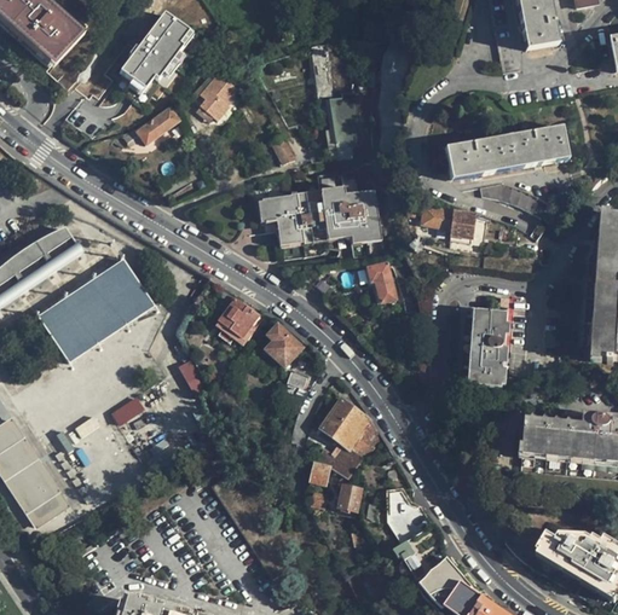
[(80,32),(44,0),(0,0),(0,23),(48,67),(46,69),(68,88),(75,79),(55,61),(80,32)]
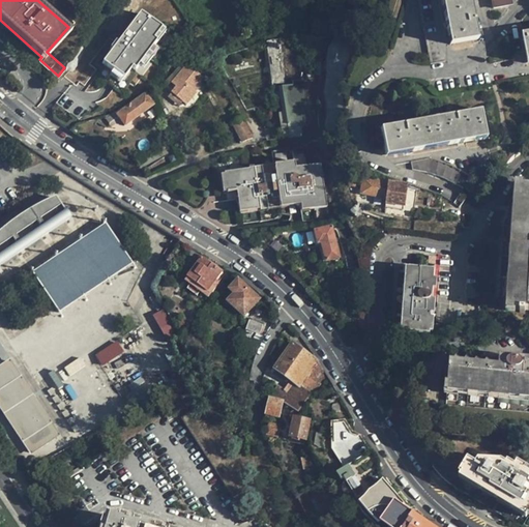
[(445,49),(435,0),(417,0),(422,21),(430,52),(445,49)]
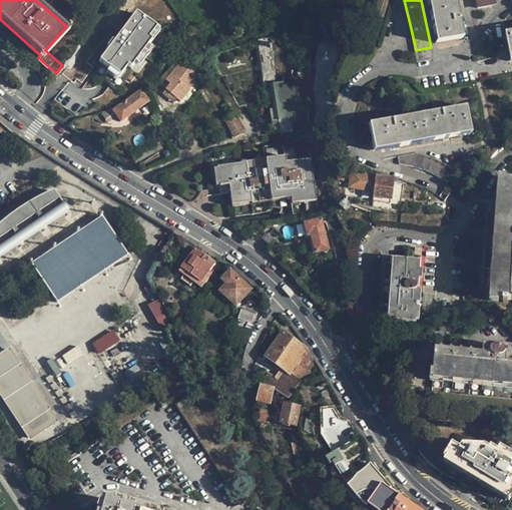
[(458,8),(457,0),(429,0),(436,40),(463,36),(458,8)]
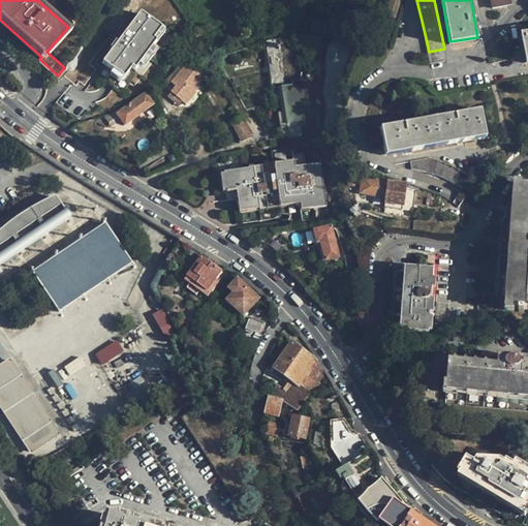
[(143,70),(160,48),(154,43),(167,27),(141,7),(100,62),(125,80),(135,66),(143,70)]
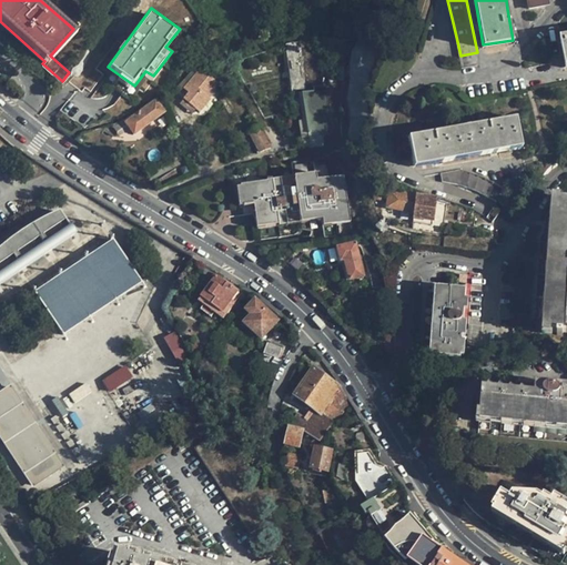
[(309,48),(293,48),(293,94),(296,94),(296,92),(309,92),(309,48)]
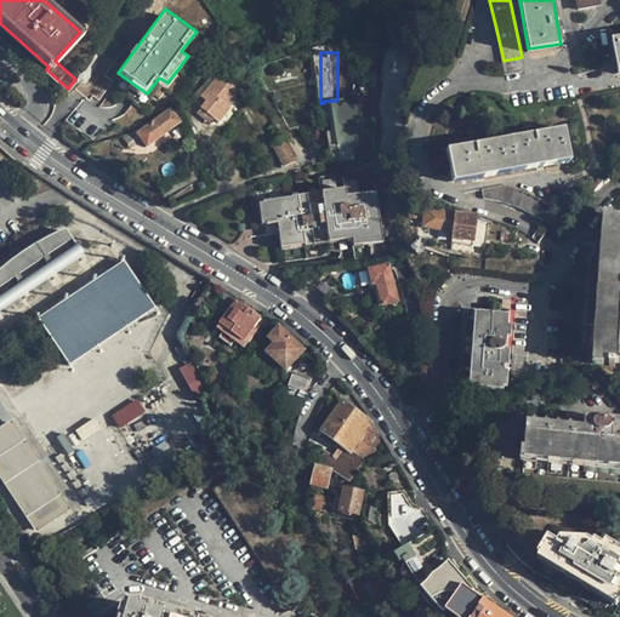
[(202,89),(212,102),(216,107),(232,95),(228,91),(244,79),(228,60),(198,83),(202,89)]
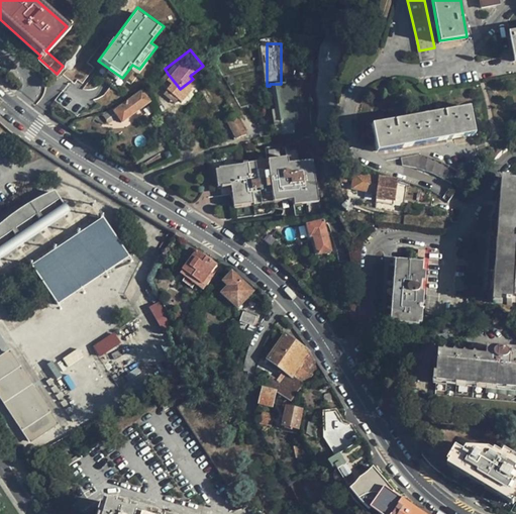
[(173,89),(177,85),(168,74),(163,77),(173,89)]
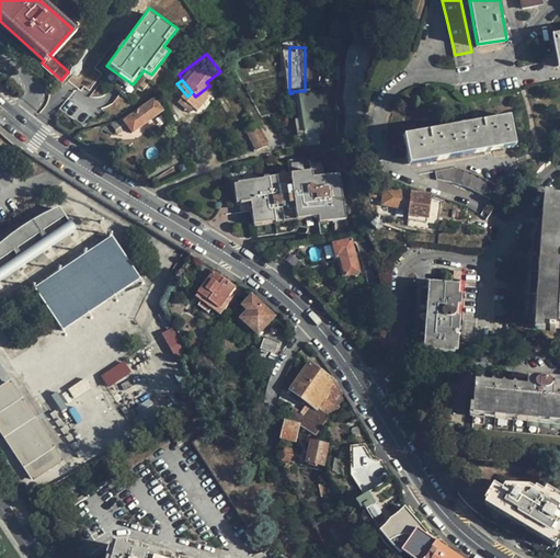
[(96,102),(84,87),(81,89),(66,101),(68,105),(79,118),(100,104),(99,101),(96,102)]
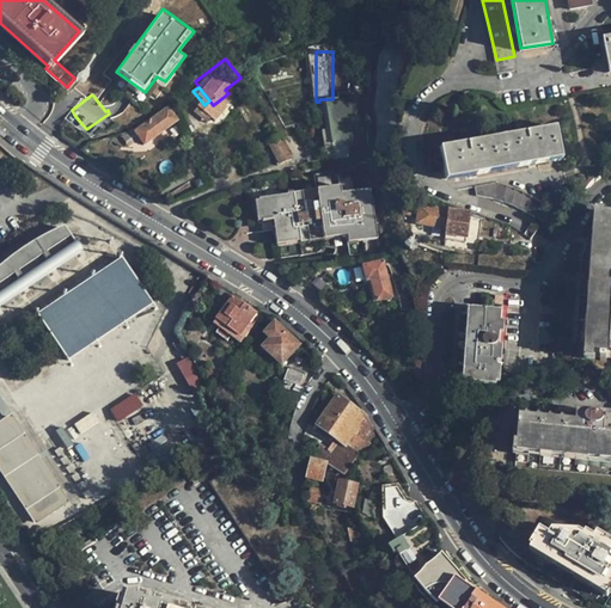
[(328,104),(328,143),(343,143),(343,151),(356,151),(356,99),(340,99),(340,105),(328,104)]
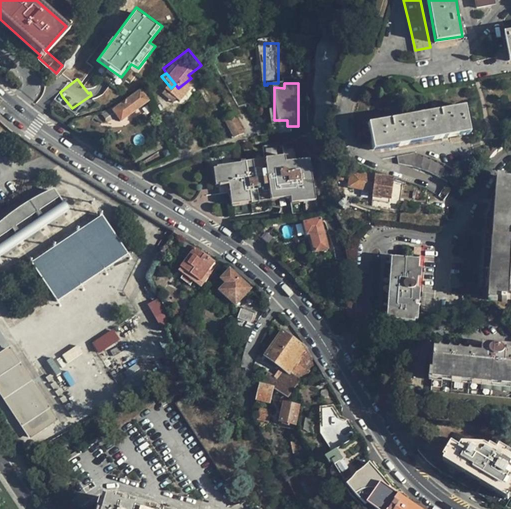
[(140,103),(148,97),(140,87),(121,102),(114,108),(122,117),(140,103)]
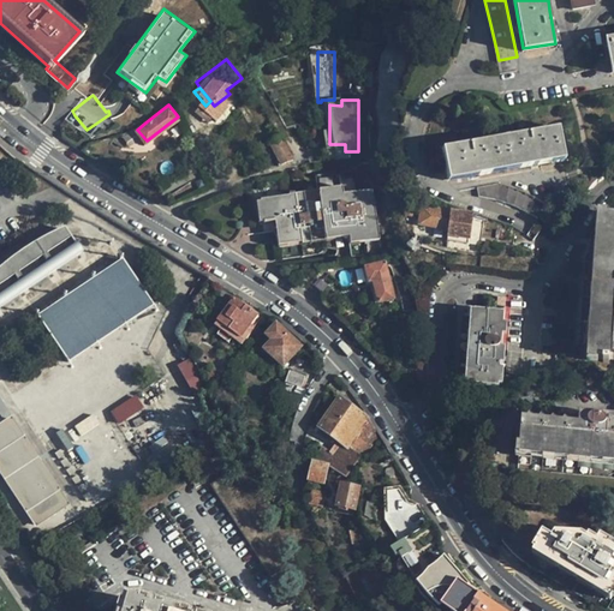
[(566,156),(564,144),(560,124),(443,145),(448,178),(566,156)]
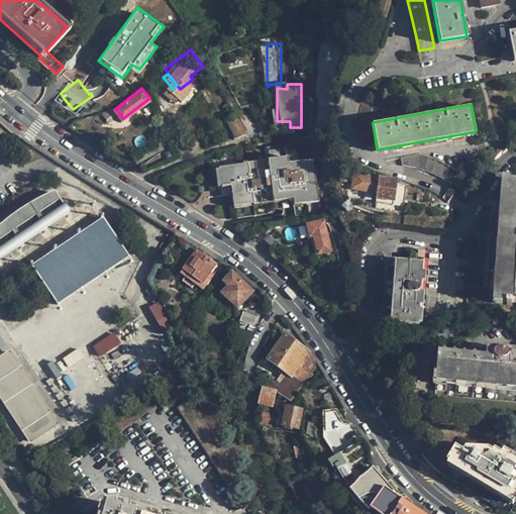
[(236,134),(238,134),(227,114),(219,118),(229,137),(236,134)]
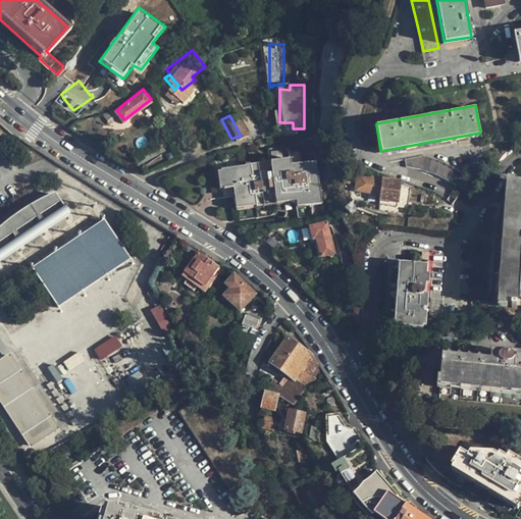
[(96,136),(103,123),(92,117),(86,130),(96,136)]
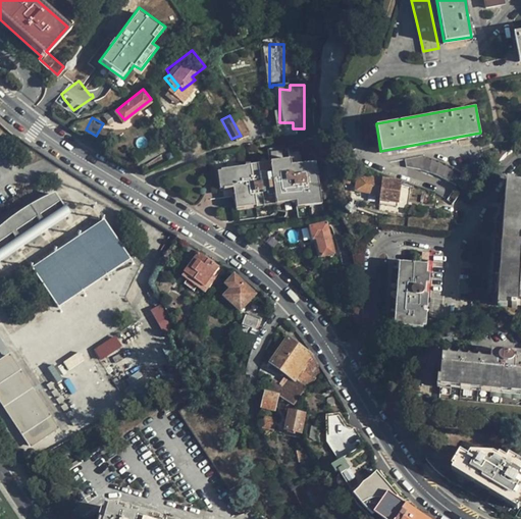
[(293,122),(279,122),(279,134),(293,134),(293,128),(293,122)]
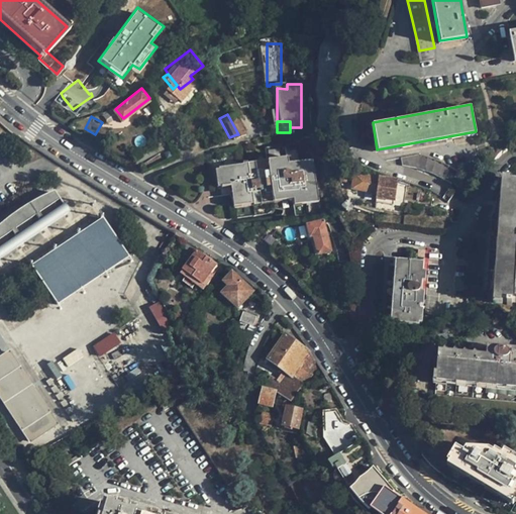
[(318,197),(315,145),(272,148),(273,165),(252,166),(252,164),(223,166),(224,186),(234,186),(235,201),(280,199),(280,200),(318,197)]
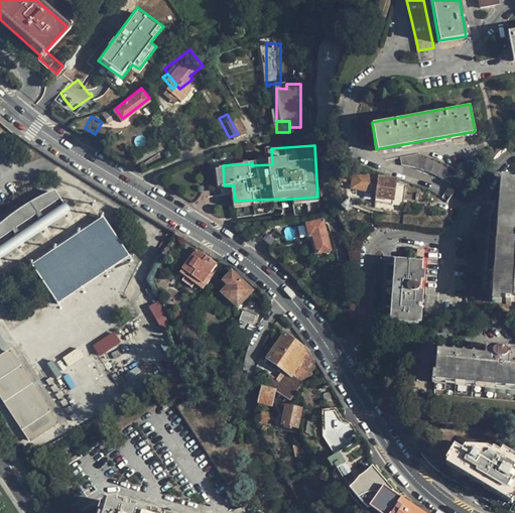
[(459,168),(438,157),(420,151),(401,154),(402,162),(408,163),(416,165),(424,168),(432,171),(441,176),(448,179),(452,181),(459,168)]
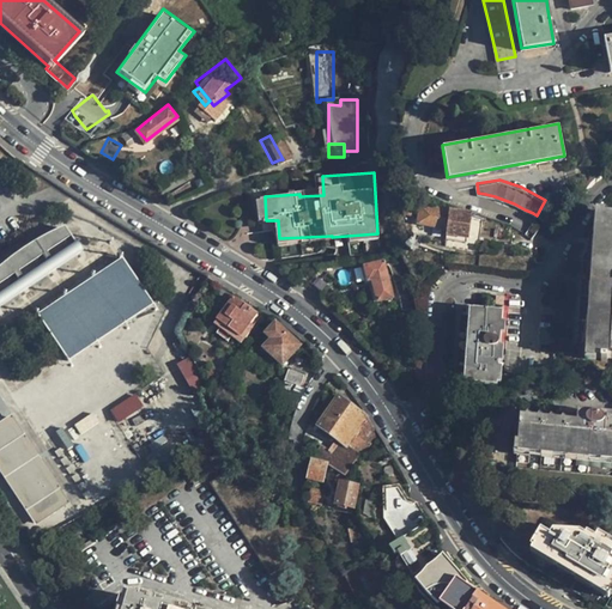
[(466,231),(470,212),(456,209),(419,203),(416,221),(466,231)]
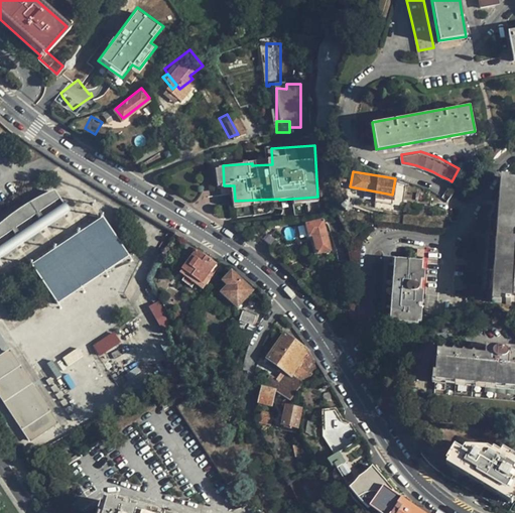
[(514,179),(506,178),(495,298),(514,299),(514,179)]
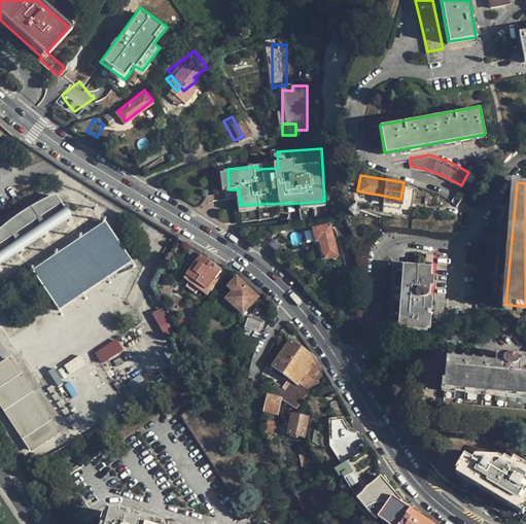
[(0,262),(70,215),(57,194),(30,207),(3,225),(0,228),(0,262)]
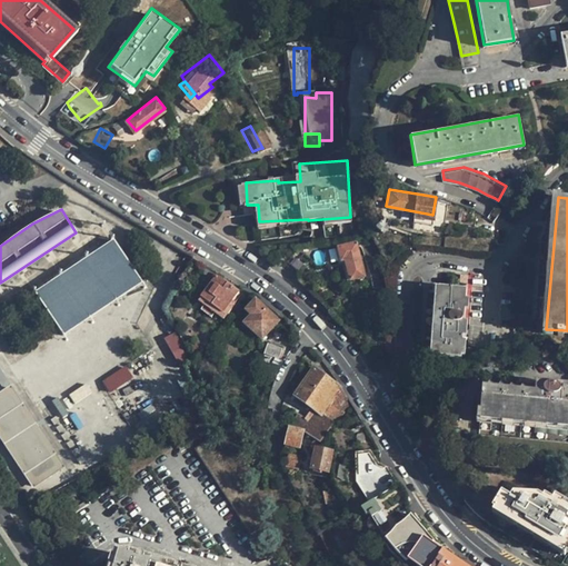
[(63,333),(141,280),(113,236),(36,287),(63,333)]
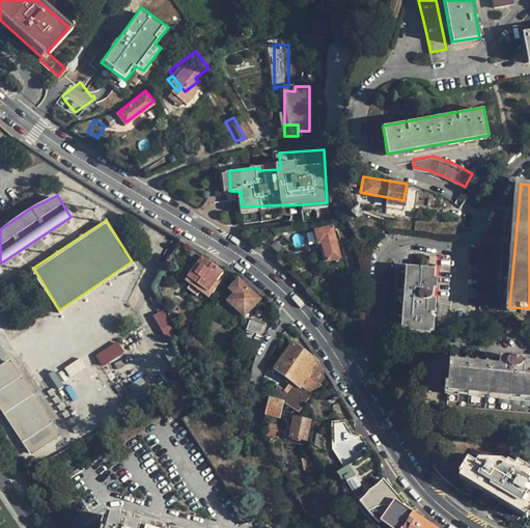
[(346,258),(349,267),(357,266),(355,257),(351,245),(342,220),(334,222),(334,224),(322,226),(314,227),(316,240),(323,240),(326,258),(338,255),(333,228),(334,227),(338,227),(340,234),(339,235),(343,247),(346,258)]
